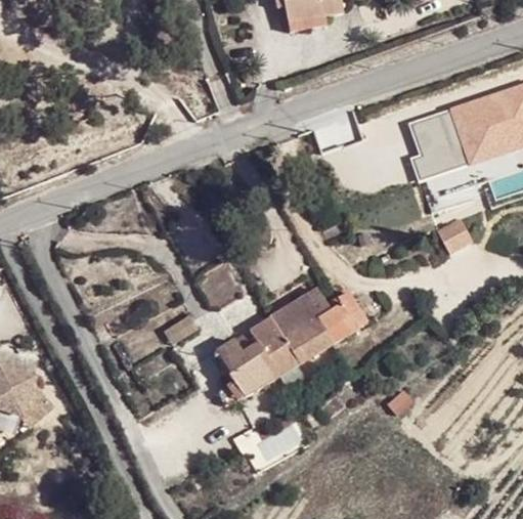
[(289,20),(319,13),(332,11),(343,9),(341,0),(285,0),(286,5),(289,20)]
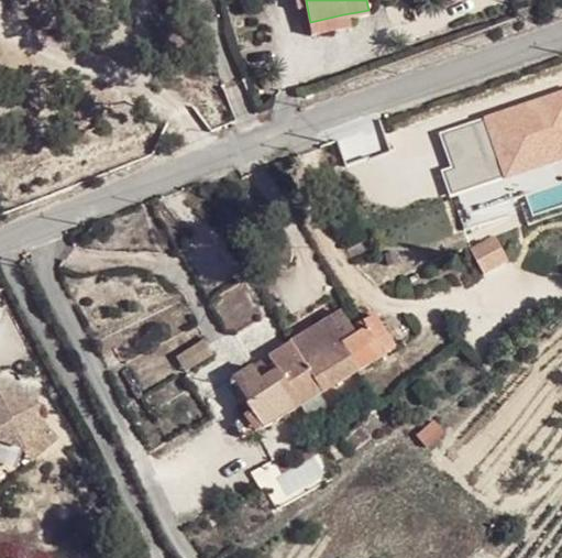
[(345,24),(343,14),(310,22),(312,31),(345,24)]
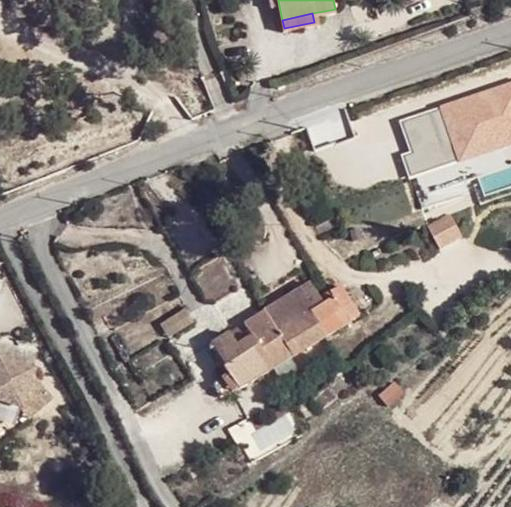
[(475,205),(484,202),(479,188),(470,191),(475,205)]
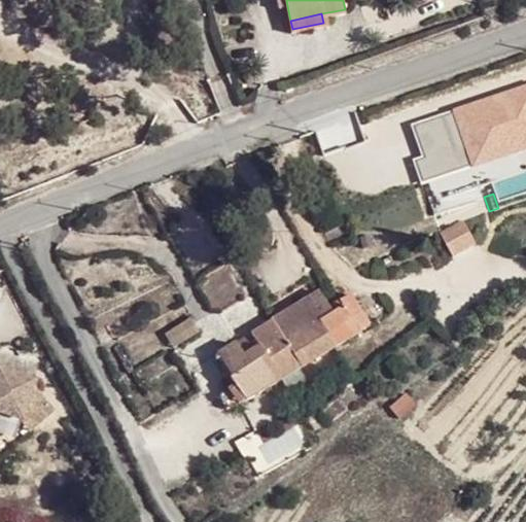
[(439,228),(451,251),(474,239),(462,217),(439,228)]
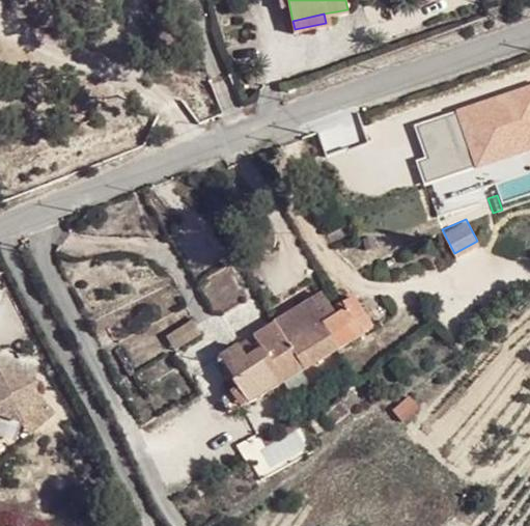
[(420,236),(413,222),(375,240),(384,253),(420,236)]
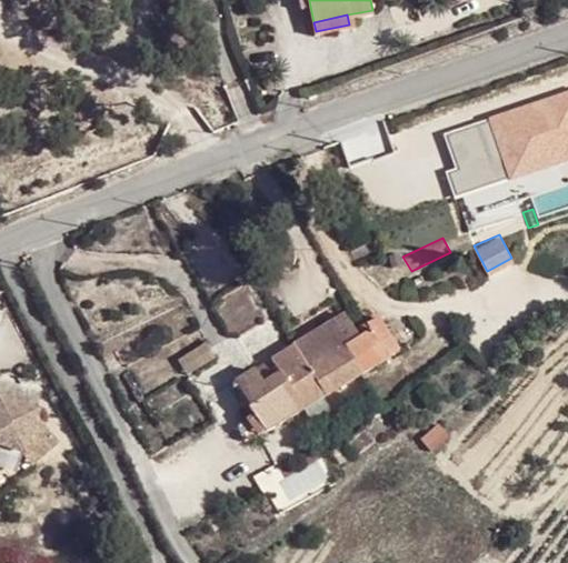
[(319,325),(294,342),(309,365),(344,345),(358,370),(397,345),(378,313),(356,327),(346,310),(319,325)]
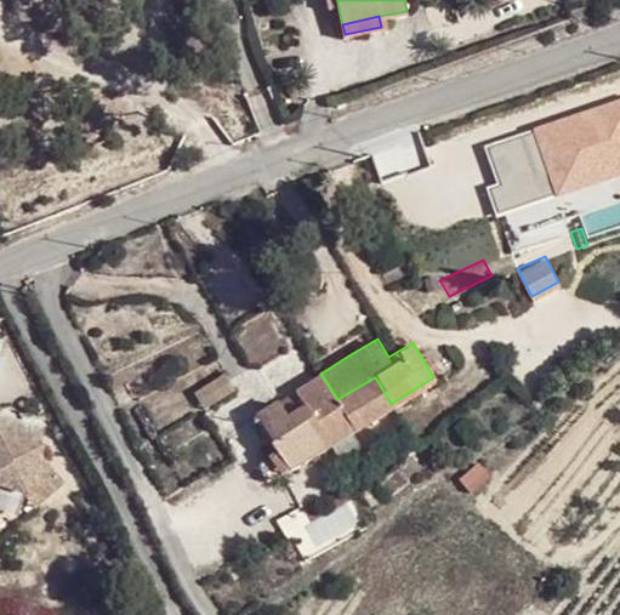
[(226,371),(195,387),(203,400),(233,385),(226,371)]
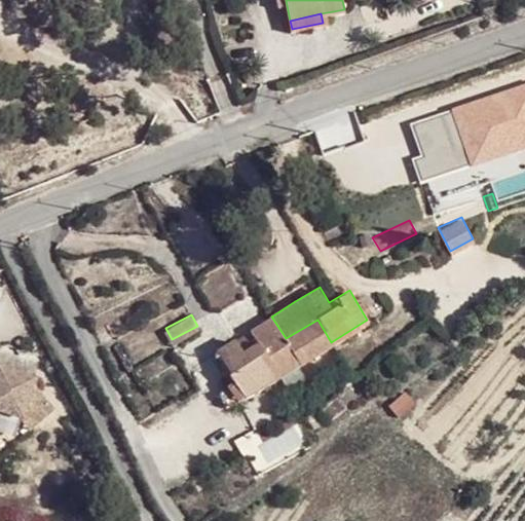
[(286,338),(271,317),(217,351),(229,373),(286,338)]
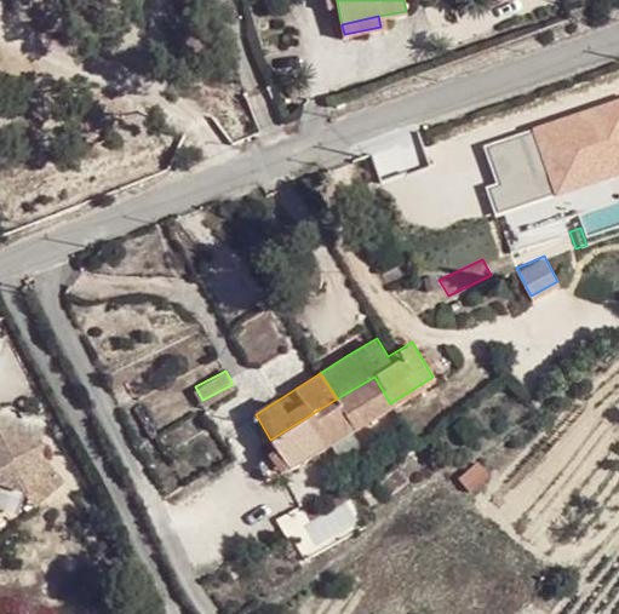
[(374,377),(337,399),(270,440),(275,448),(286,464),(338,434),(390,403),(374,377)]
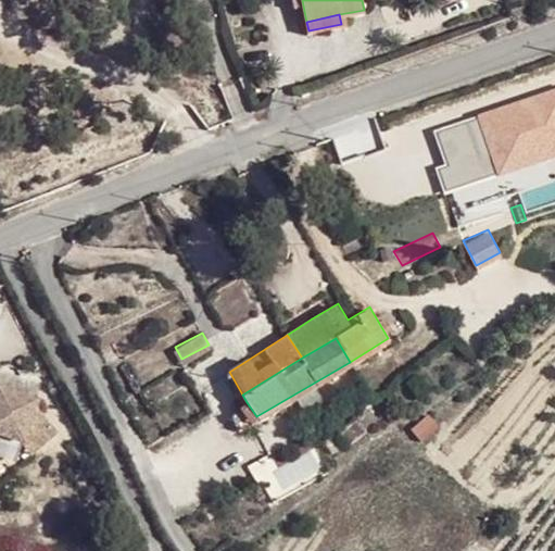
[(0,435),(1,436),(24,441),(28,434),(41,449),(59,434),(37,405),(38,399),(14,396),(13,399),(0,391),(0,384),(0,435)]
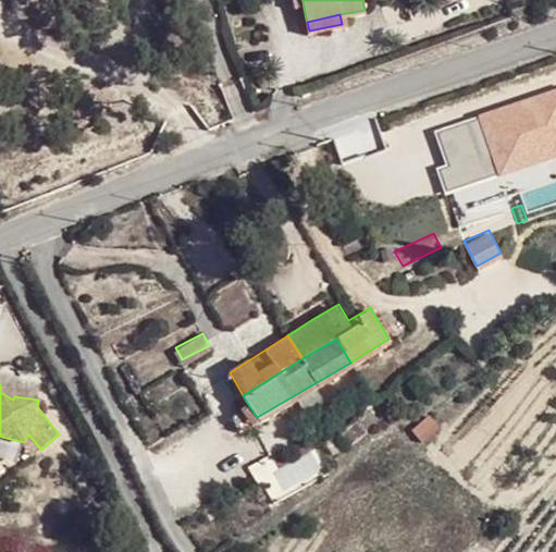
[(15,392),(0,384),(0,392),(13,400),(14,396),(15,392)]
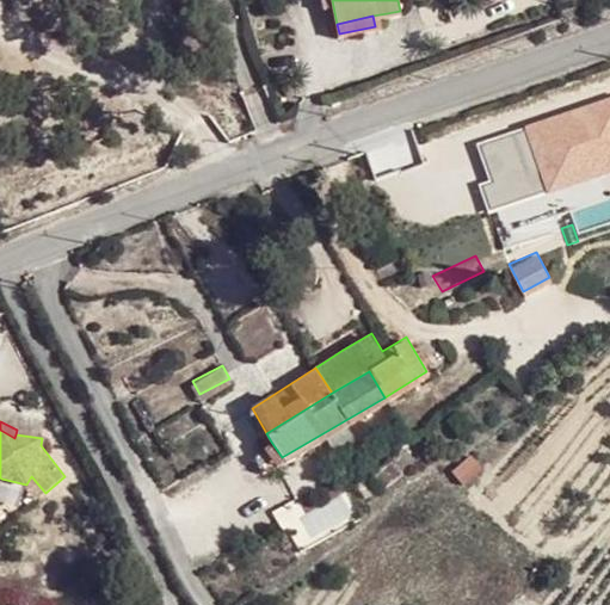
[(426,421),(419,426),(424,432),(431,427),(426,421)]
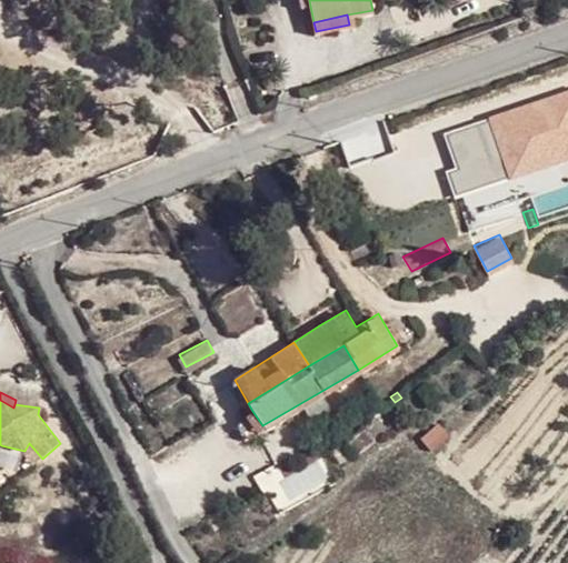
[(262,425),(252,411),(235,422),(243,436),(256,430),(262,425)]
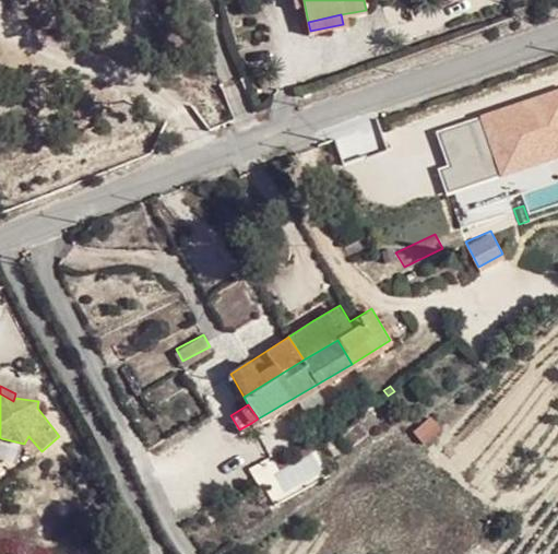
[(28,436),(24,444),(34,457),(42,451),(28,436)]
